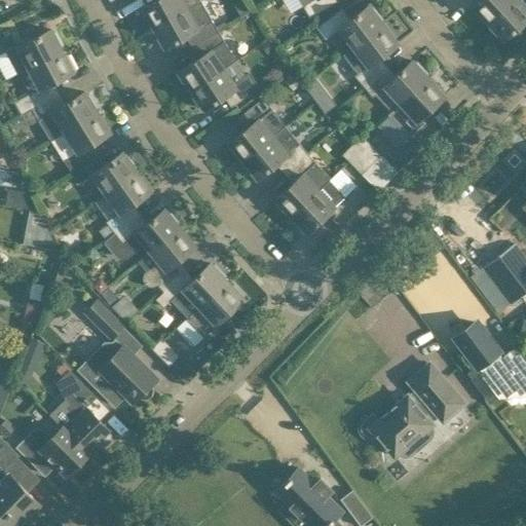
[(154,0),(143,6),(154,27),(186,8),(200,1),(199,0),(154,0)]
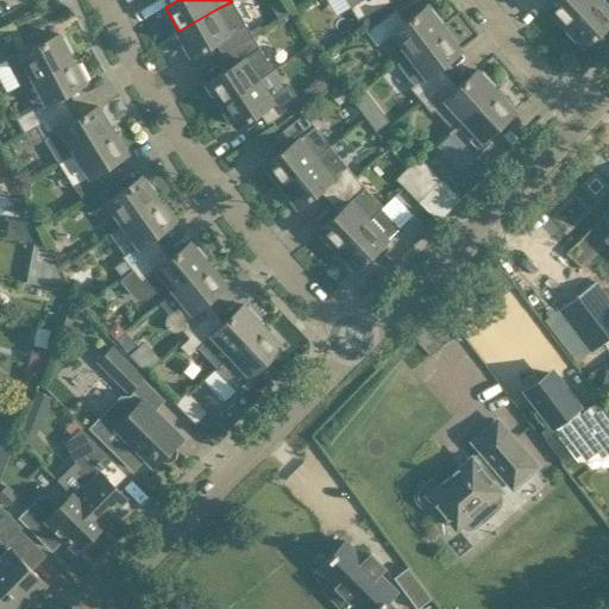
[(382,0),(347,0),(359,18),(384,2),(382,0)]
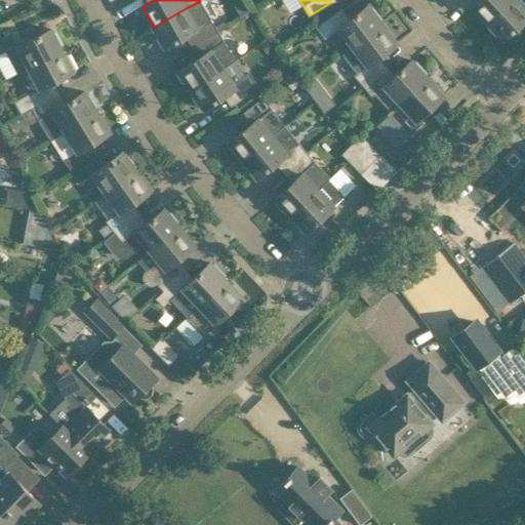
[(478,0),(472,5),(487,23),(511,0),(478,0)]
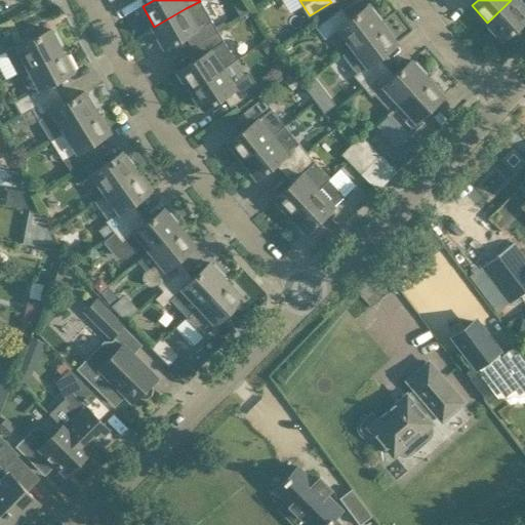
[(524,0),(511,0),(487,23),(492,27),(490,29),(498,37),(499,36),(503,39),(524,18),(524,0)]
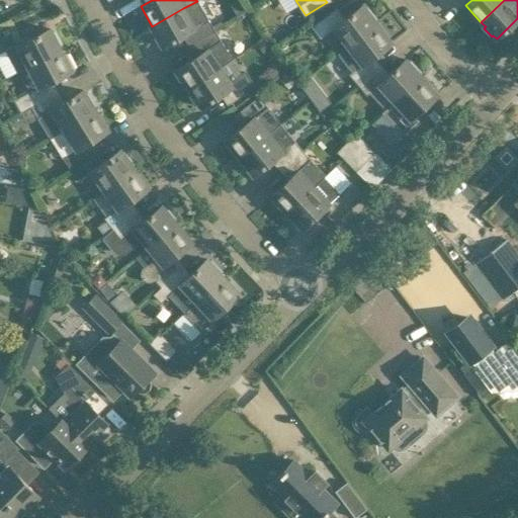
[(192,44),(214,29),(197,1),(152,26),(155,31),(152,32),(158,44),(160,41),(162,46),(186,32),(192,44)]
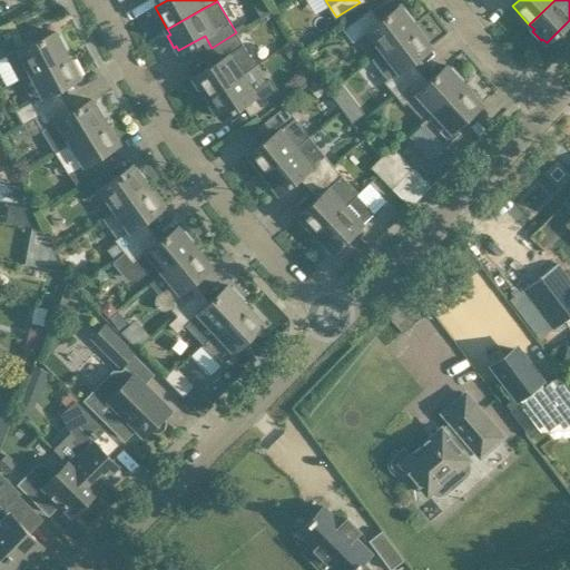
[(404,7),(402,9),(399,6),(375,23),(366,12),(344,29),(353,40),(367,29),(383,50),(414,26),(412,22),(414,20),(404,7)]
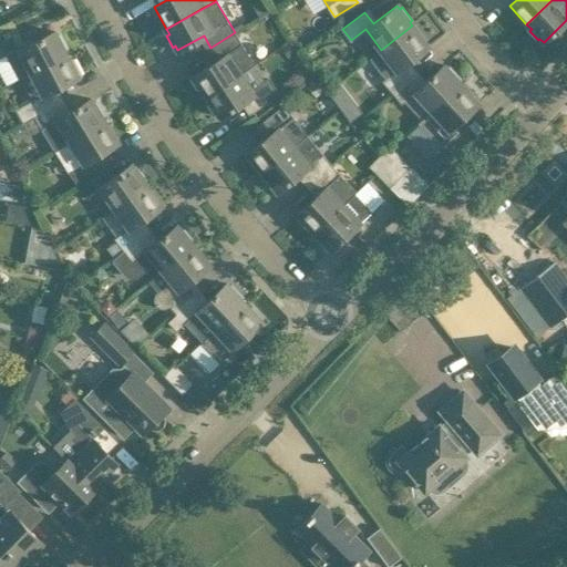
[(404,64),(429,47),(412,26),(381,50),(370,58),(385,79),(382,81),(392,92),(413,74),(404,64)]
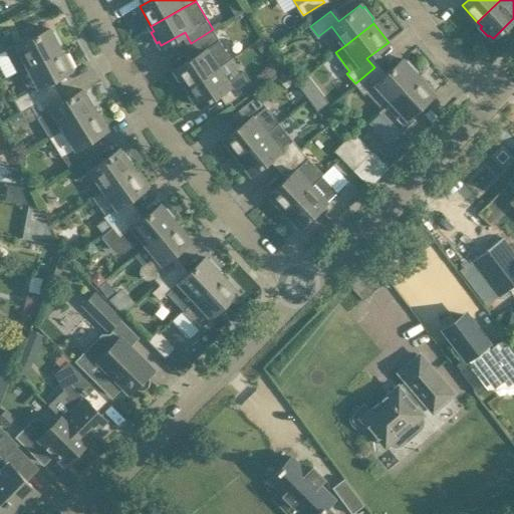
[(60,48),(58,45),(60,43),(54,30),(51,31),(49,28),(30,38),(28,34),(19,39),(21,42),(6,50),(17,70),(25,67),(60,48)]
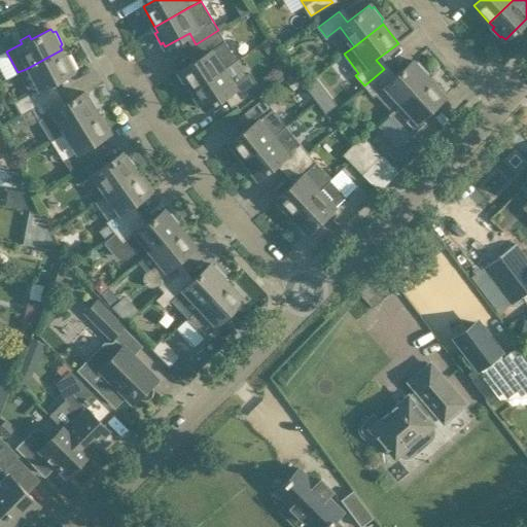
[(192,90),(223,69),(222,68),(236,60),(218,30),(196,44),(203,55),(177,72),(184,83),(187,81),(192,90)]
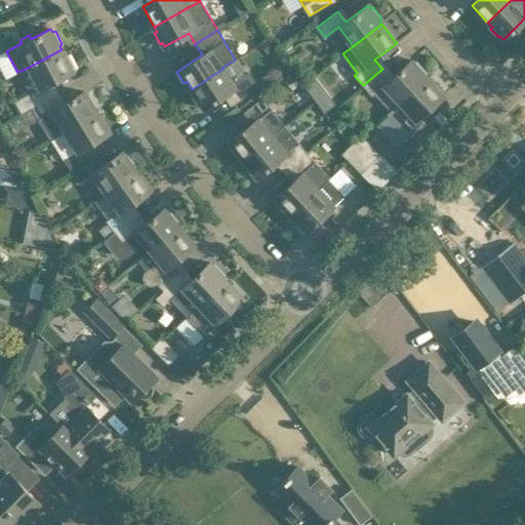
[(54,94),(48,83),(75,70),(67,54),(65,55),(62,49),(26,69),(36,89),(14,101),(22,114),(32,108),(54,94)]
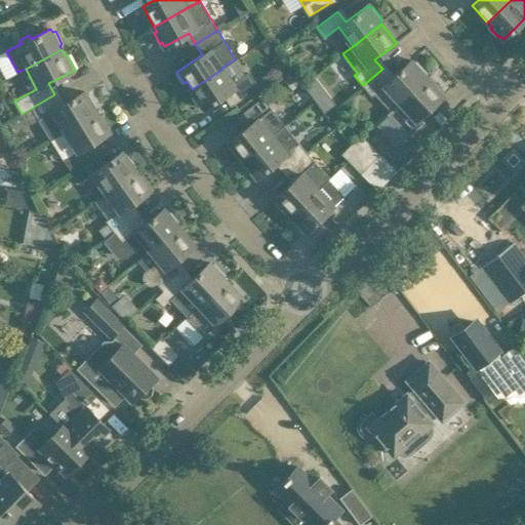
[(400,102),(427,78),(423,75),(427,72),(415,61),(413,63),(410,59),(391,79),(382,69),(363,85),(371,96),(374,93),(382,103),(393,93),(400,102)]
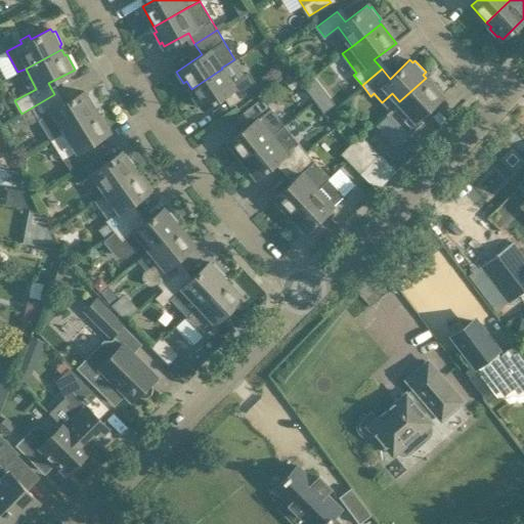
[(233,102),(255,88),(252,84),(256,82),(249,72),(238,78),(235,73),(228,78),(222,69),(191,89),(194,94),(192,95),(200,105),(202,103),(204,107),(226,92),(233,102)]
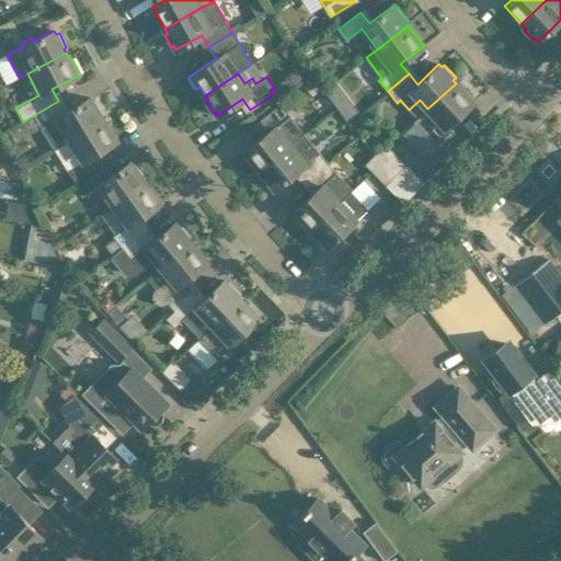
[(473,102),(472,101),(474,99),(464,87),(461,89),(456,83),(427,109),(414,122),(436,146),(454,129),(453,128),(453,129),(448,125),(464,111),(466,113),(472,107),(470,105),(473,102)]
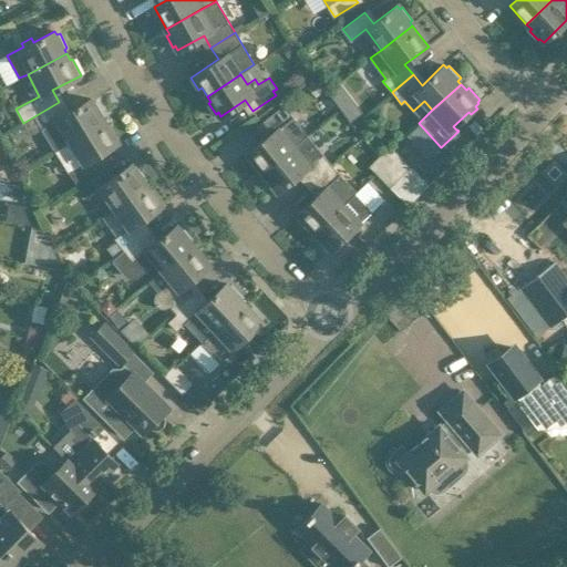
[(95,101),(93,102),(90,98),(65,114),(59,102),(34,116),(42,129),(54,151),(104,120),(101,116),(104,114),(95,101)]
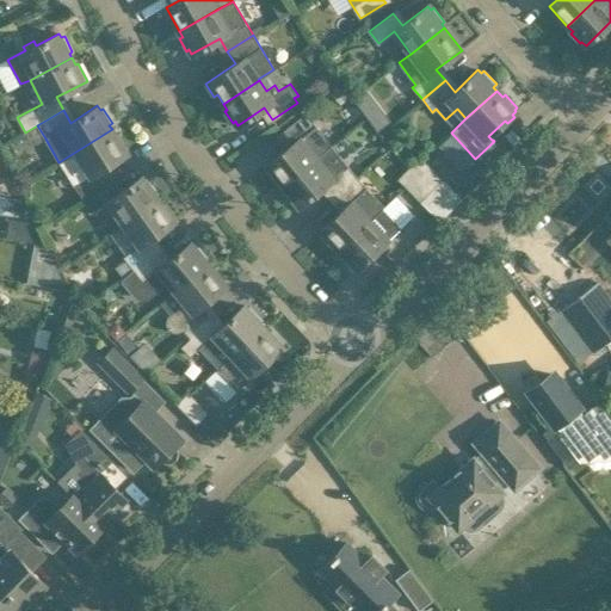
[(283,185),(316,159),(331,146),(306,113),(282,133),(291,144),(266,165),(283,185)]
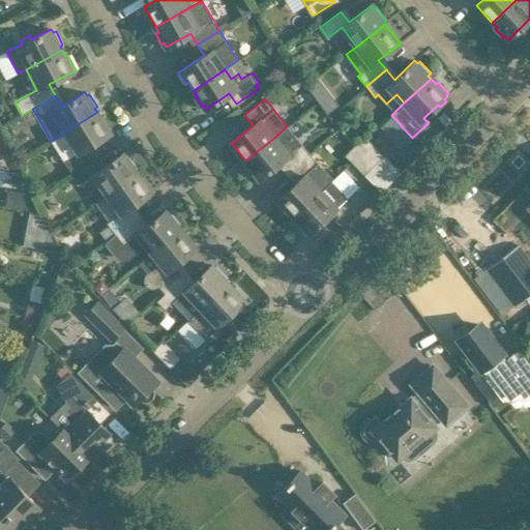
[(64,160),(71,172),(93,158),(86,147),(110,133),(97,112),(51,141),(64,160)]
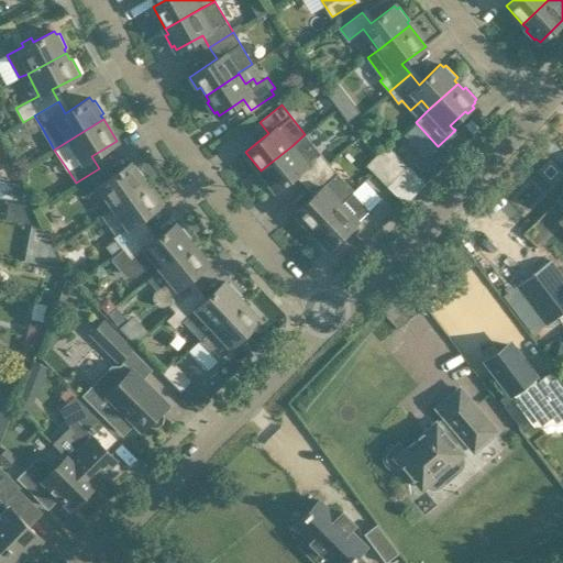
[(471,119),(465,124),(474,134),(481,128),(471,119)]
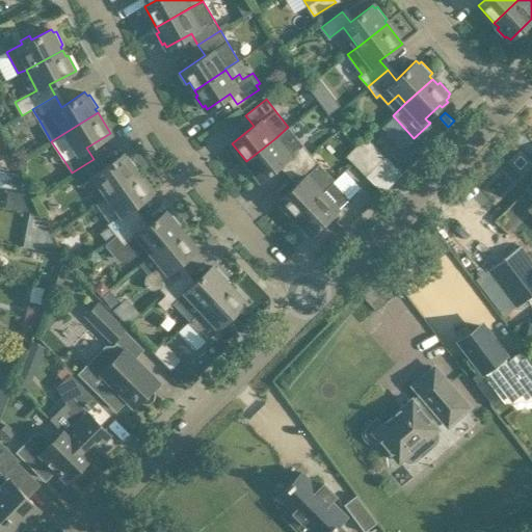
[(291,171),(311,154),(288,127),(275,138),(246,161),(250,166),(248,168),(256,178),(258,176),(261,179),(283,161),(291,171)]
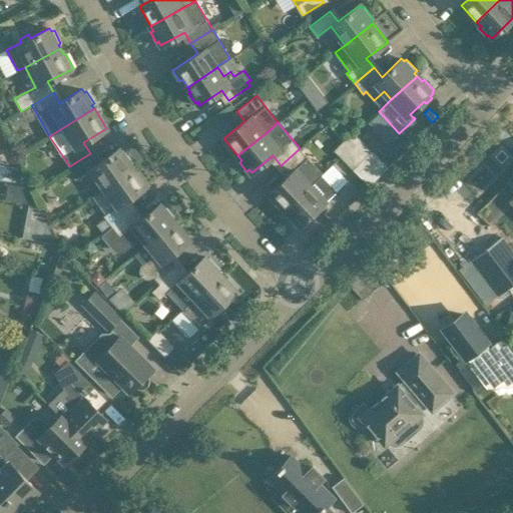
[(353,132),(344,141),(362,159),(370,150),(353,132)]
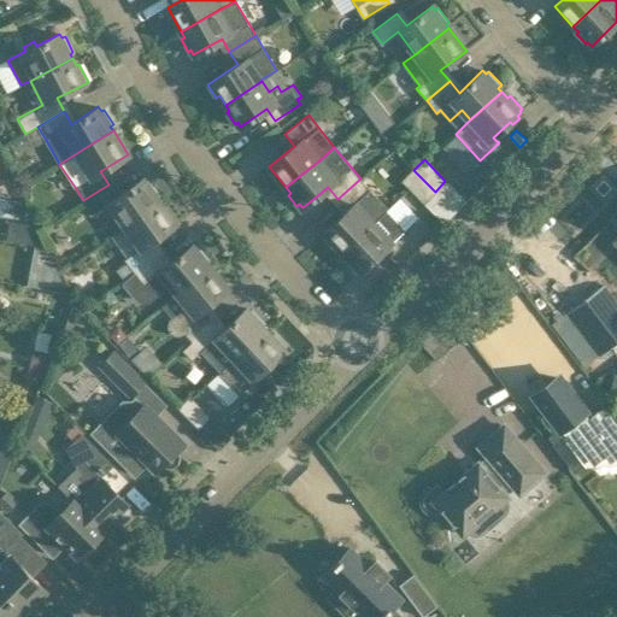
[(435,192),(413,170),(403,181),(424,203),(435,192)]
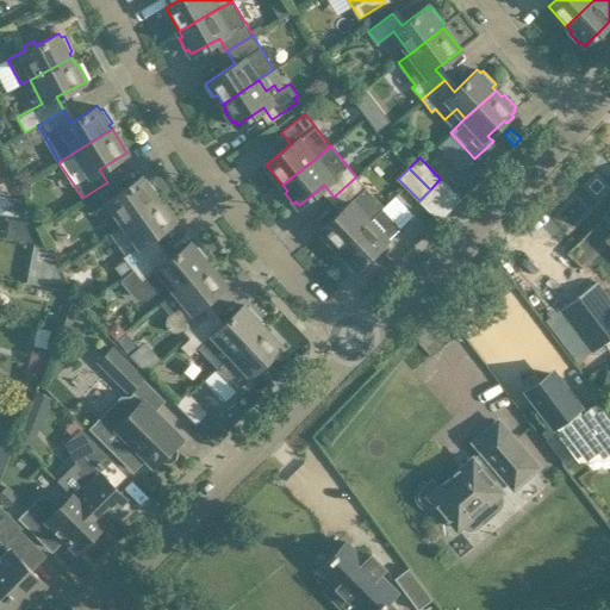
[(148,178),(144,180),(141,175),(116,194),(107,182),(82,198),(92,211),(107,200),(123,223),(157,198),(155,194),(157,192),(148,178)]
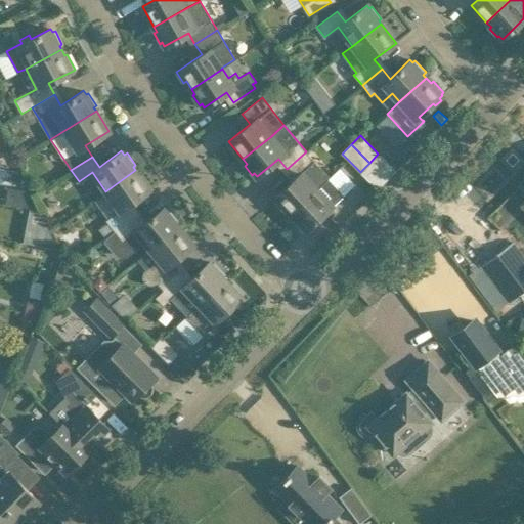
[(306,151),(287,169),(295,178),(274,198),(290,214),(329,179),(329,178),(306,151)]
